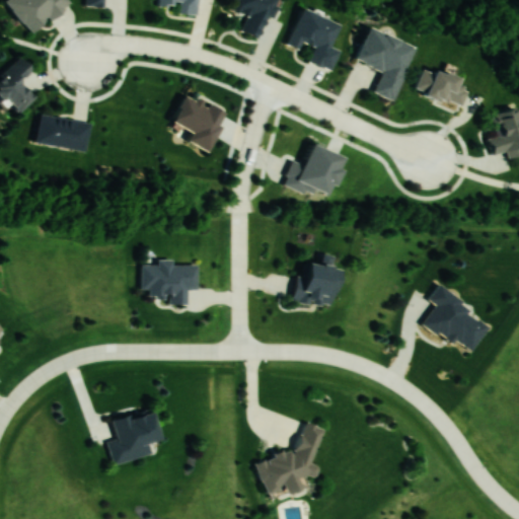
[(68,2),(66,0),(2,0),(31,33),(68,2)]
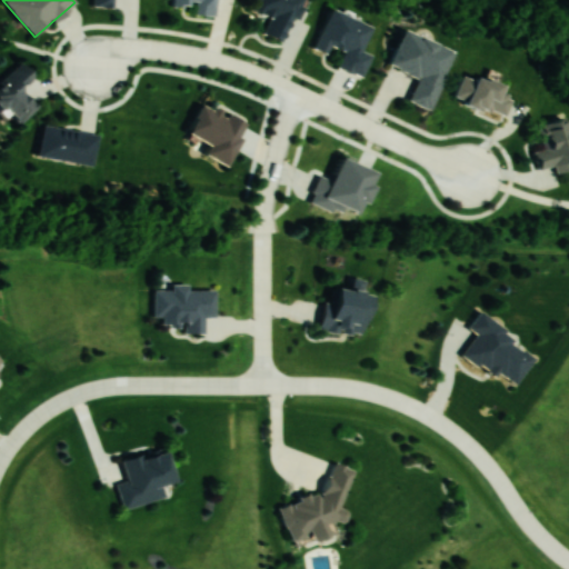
[(216,17),(217,0),(167,0),(167,5),(193,8),(193,13),(216,17)]
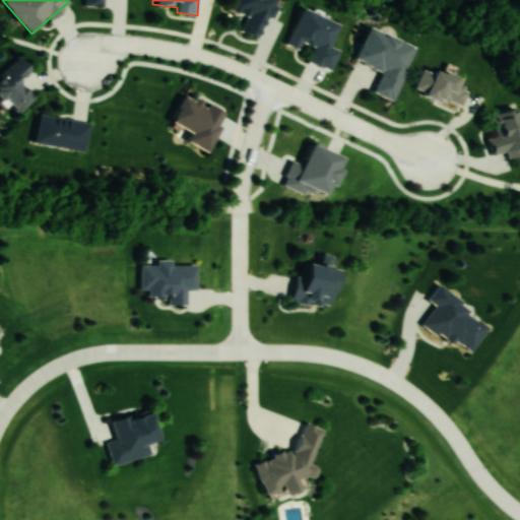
[(262,39),(276,0),(229,0),(226,7),(247,15),(241,30),(262,39)]
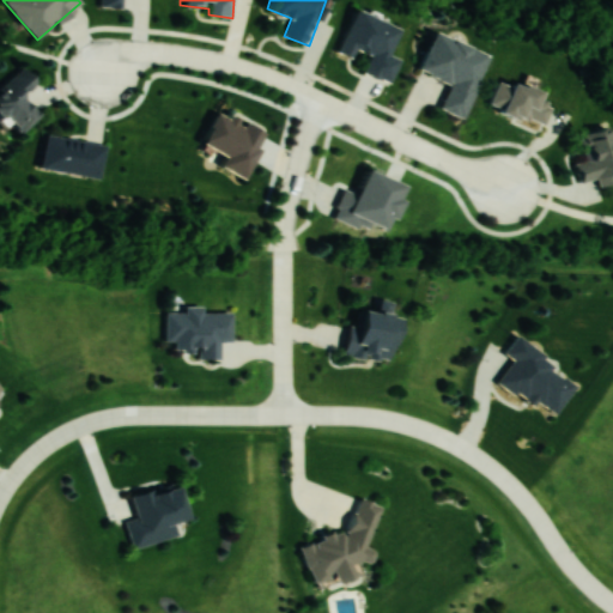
[(392,55),(402,28),(358,8),(340,49),(369,61),(364,72),(392,83),(402,59),(392,55)]
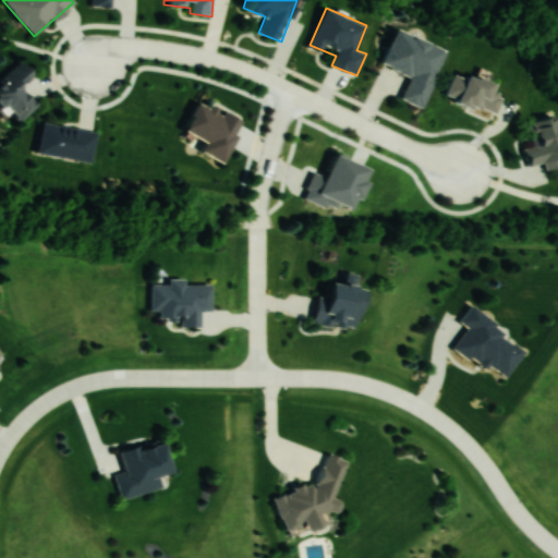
[(401,98),(422,108),(448,49),(399,28),(384,64),(411,76),(401,98)]
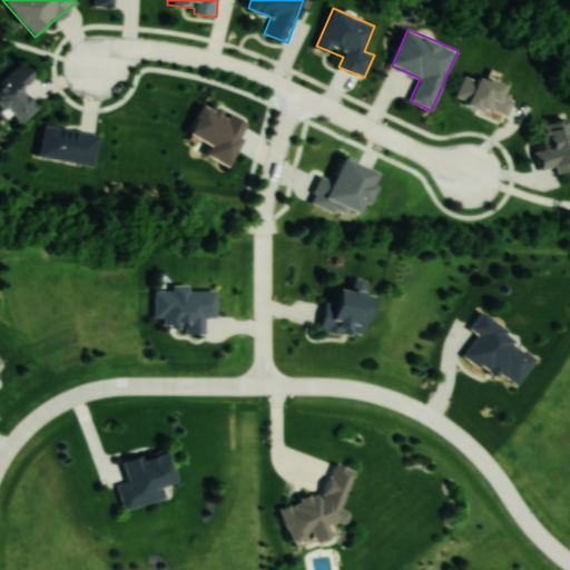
[(38,106),(22,89),(36,76),(21,61),(0,81),(0,106),(18,125),(38,106)]
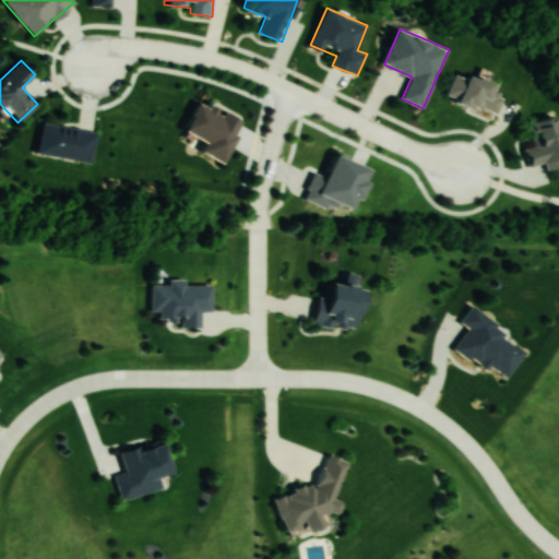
[(495,117),(506,88),(458,69),(447,97),(495,117)]
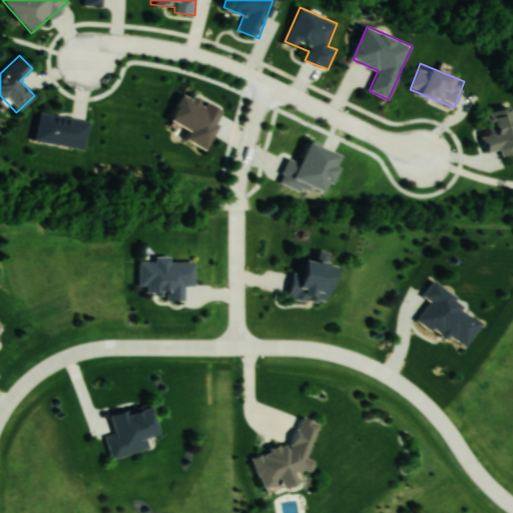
[(169,120),(185,126),(180,138),(206,149),(222,110),(180,92),(169,120)]
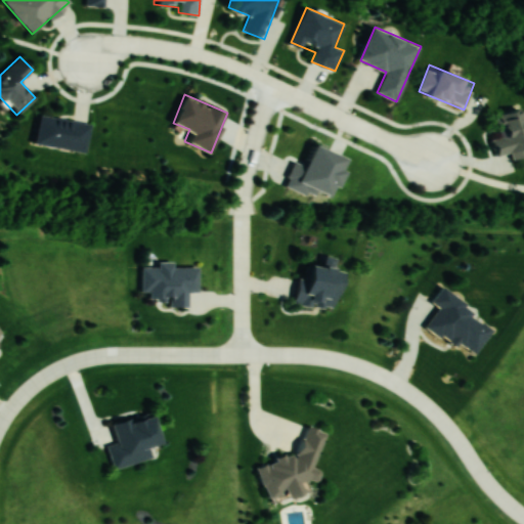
[(499,137),(491,138),(495,156),(511,153),(512,160),(523,157),(523,114),(523,110),(495,116),(499,137)]
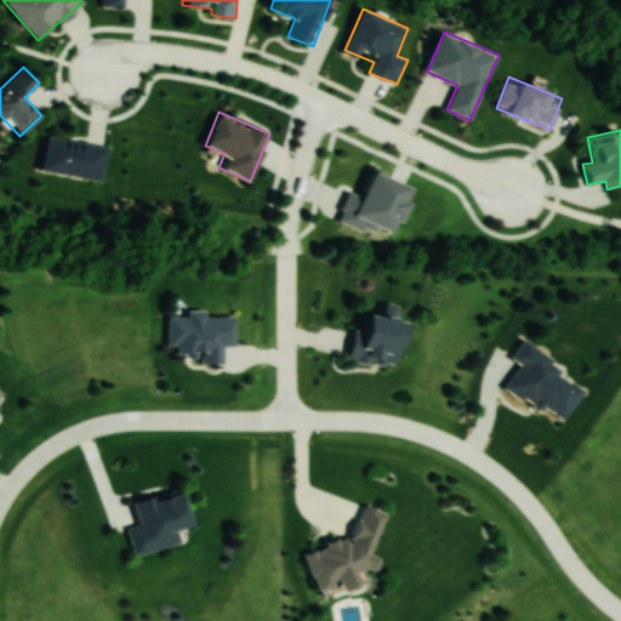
[(102,180),(107,146),(46,136),(41,170),(102,180)]
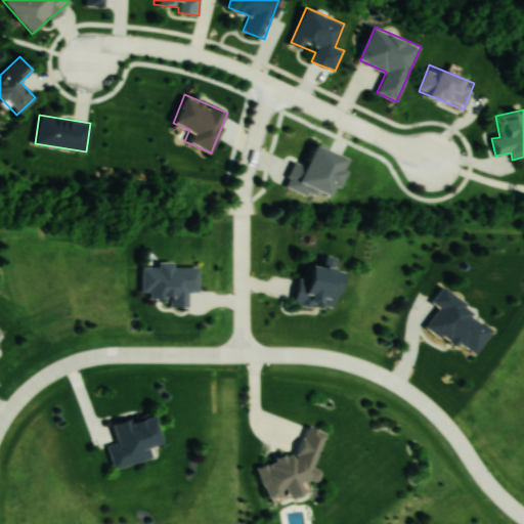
[(348,161),(314,143),(304,165),(295,161),(284,184),(313,198),(317,189),(331,197),(348,161)]
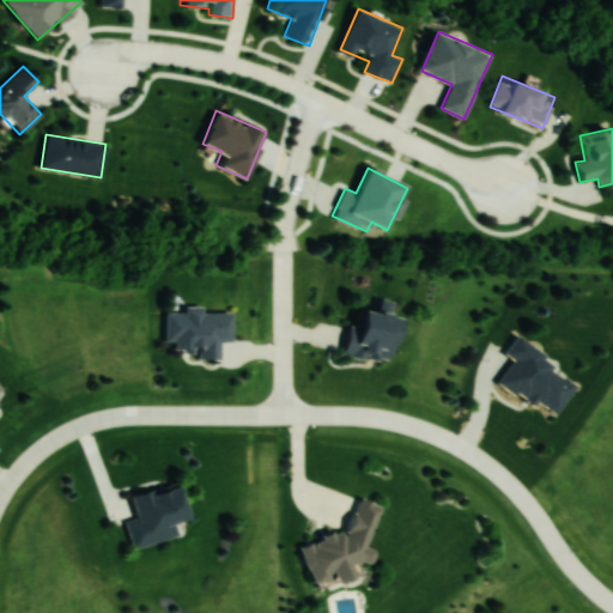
[(343,356),(390,365),(400,319),(392,316),(394,303),(375,299),(372,311),(362,309),(358,326),(350,323),(343,356)]
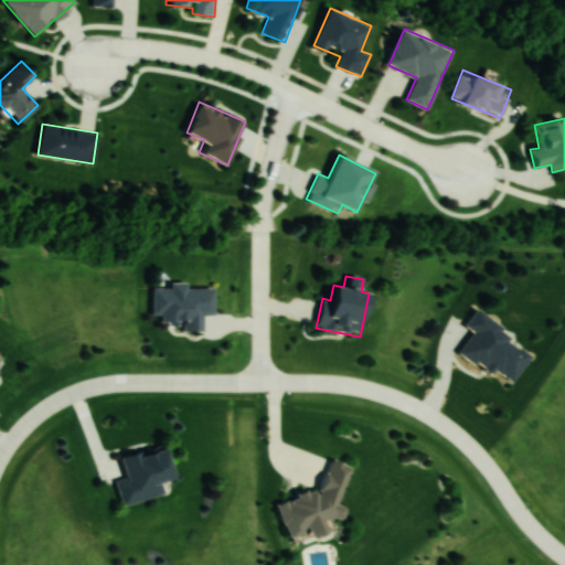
[(510,385),(533,353),(475,311),(465,326),(473,332),(460,350),(510,385)]
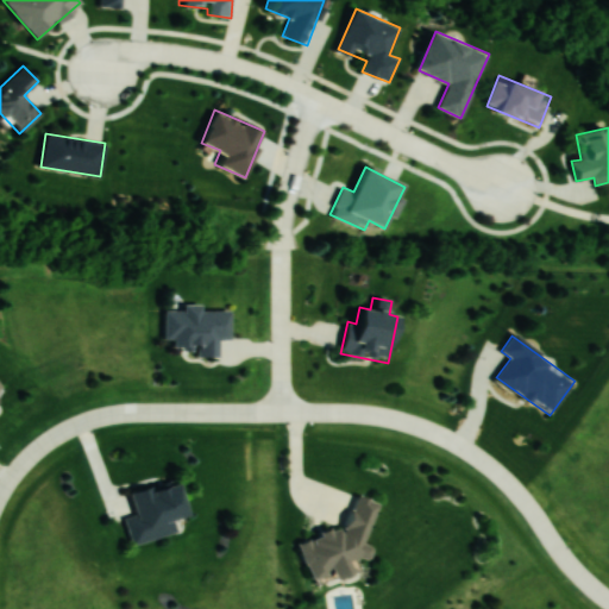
[(378,502),(357,495),(344,534),(320,527),(315,544),(311,542),(301,570),(328,578),(339,546),(362,553),(378,502)]
